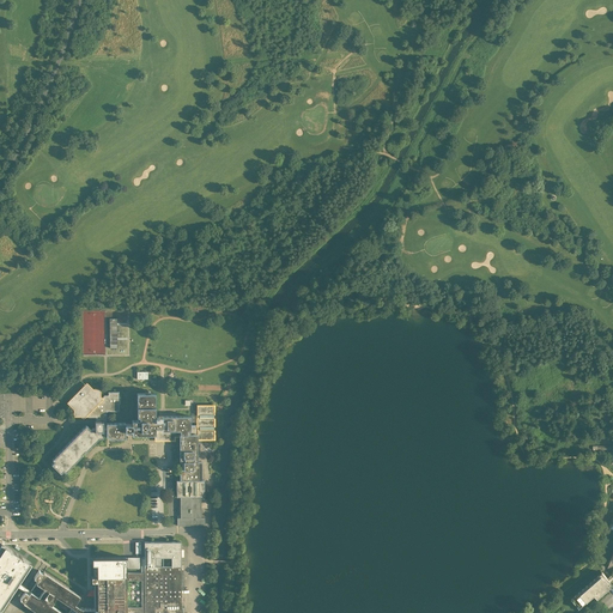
[(165,439),(174,439),(174,436),(180,436),(180,462),(183,462),(183,469),(180,469),(180,480),(176,480),(176,497),(181,497),(181,519),(177,519),(177,526),(205,525),(205,517),(201,517),(201,497),(205,497),(205,480),(202,480),(201,462),(198,462),(198,443),(200,443),(200,439),(214,439),(214,405),(196,405),(198,418),(196,418),(196,425),(190,425),(190,416),(163,417),(162,417),(162,416),(161,416),(158,416),(158,417),(156,417),(156,393),(137,394),(138,417),(140,417),(140,420),(132,420),(132,424),(126,424),(125,423),(107,423),(107,412),(120,412),(120,404),(121,404),(121,398),(120,398),(120,392),(108,392),(108,395),(104,395),(102,399),(98,395),(98,392),(95,392),(92,389),(90,390),(90,387),(83,387),(83,390),(80,390),(74,396),(74,399),(72,399),(72,406),(74,406),(74,408),(76,411),(76,414),(80,414),(82,416),(84,416),(84,418),(96,418),(96,420),(96,422),(95,422),(95,428),(92,428),(91,430),(86,425),(53,460),(54,461),(52,465),(61,473),(64,471),(66,472),(83,455),(82,454),(85,451),(99,438),(103,438),(103,434),(107,434),(107,436),(109,436),(109,438),(126,438),(125,431),(132,431),(132,435),(156,435),(156,439),(165,439)]
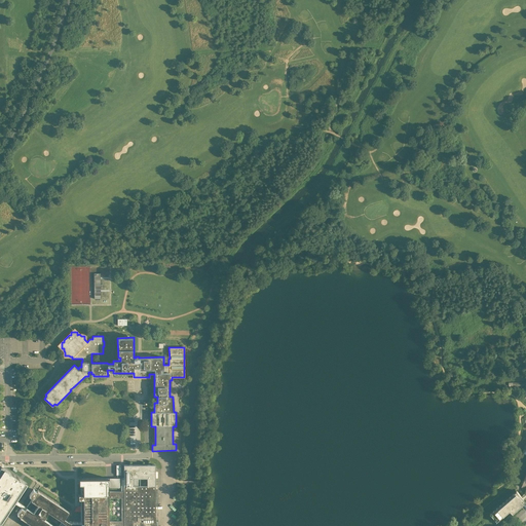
[(155,525),(155,464),(124,464),(124,479),(121,479),(121,491),(109,491),(109,486),(108,486),(108,485),(108,484),(109,484),(109,478),(79,478),(79,484),(81,484),(81,486),(80,486),(80,494),(79,494),(79,498),(80,498),(81,521),(73,522),(69,522),(64,518),(69,512),(37,490),(37,491),(33,489),(29,495),(33,498),(27,506),(25,510),(22,508),(17,514),(21,516),(20,517),(32,524),(33,525),(155,525)]
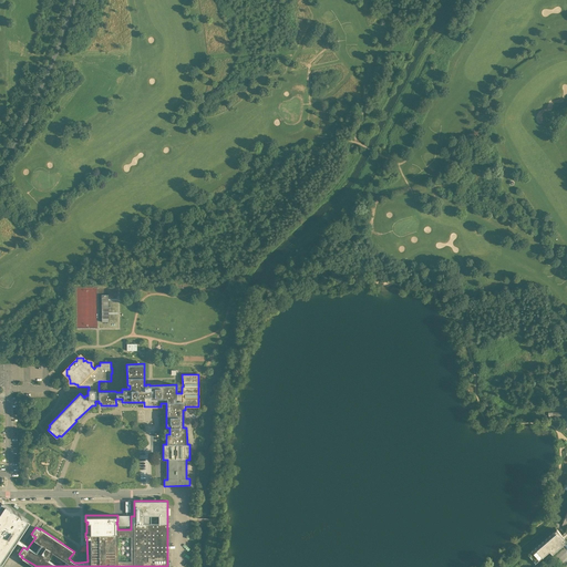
[(0,564),(1,565),(16,542),(18,539),(30,522),(3,504),(1,503),(0,504),(0,564)]
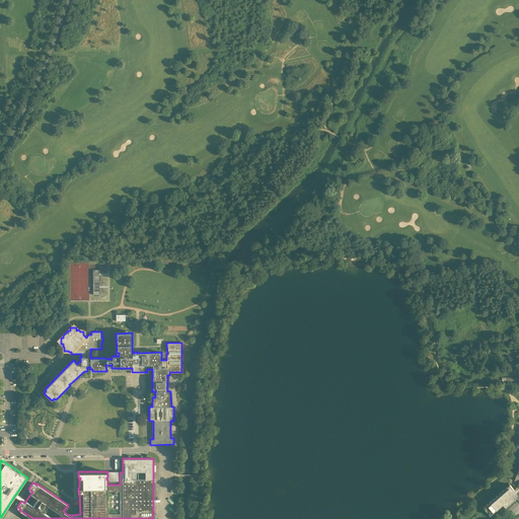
[(119,471),(108,471),(108,482),(119,482),(119,471)]
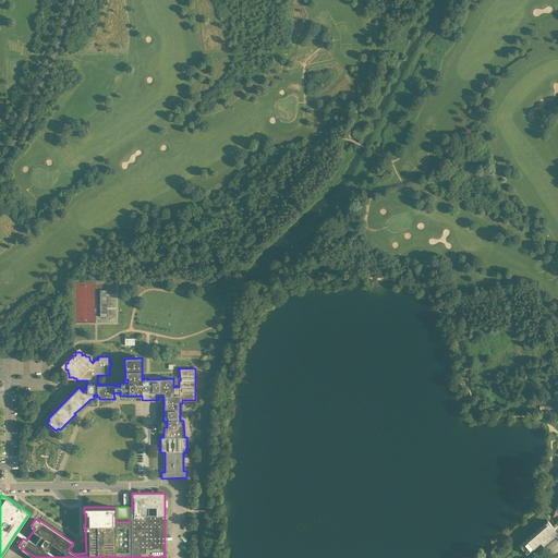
[(526,554),(528,554),(542,542),(544,545),(545,544),(557,532),(556,530),(554,528),(548,521),(520,545),(523,548),(528,553),(526,554)]
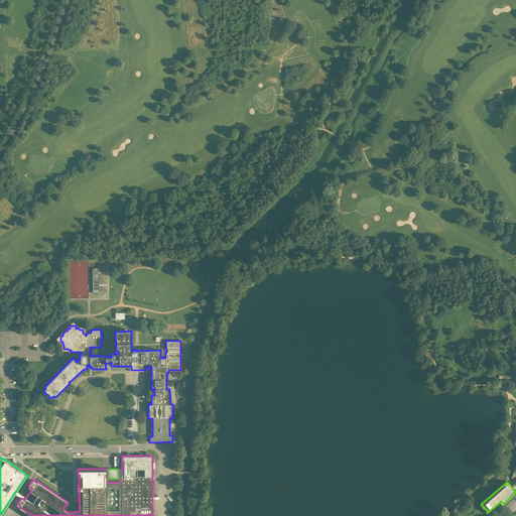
[(20,493),(16,491),(14,493),(18,496),(21,498),(24,500),(26,497),(20,493)]
